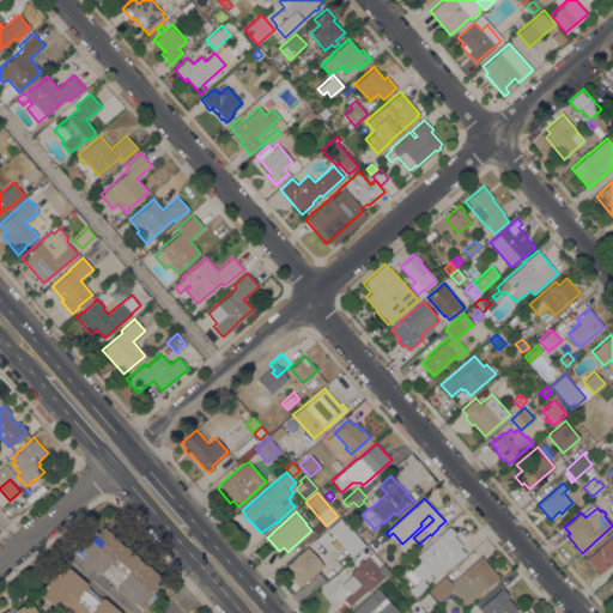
[(364,545),(351,557),(327,528),(340,517),(364,545)]
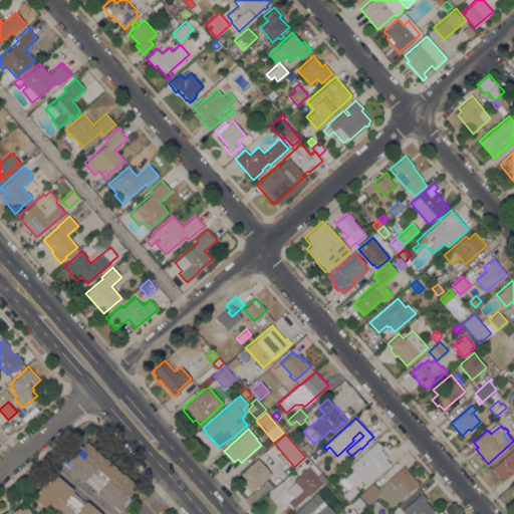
[(364,485),(361,480),(360,481),(353,487),(345,478),(351,472),(347,467),(376,441),(381,448),(380,449),(388,457),(384,459),(390,464),(376,475),(376,474),(364,485)]
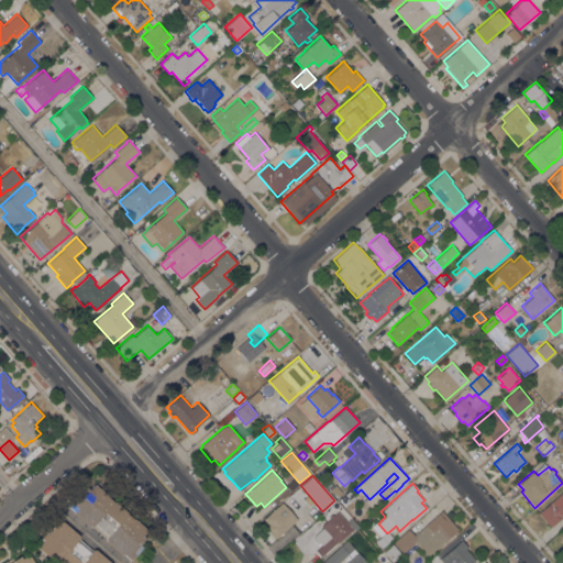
[(73,512),(74,511),(67,506),(68,505),(67,505),(78,492),(80,493),(86,487),(88,489),(92,484),(94,485),(95,484),(107,495),(106,496),(113,501),(124,510),(125,512),(132,519),(133,518),(146,529),(141,536),(144,538),(139,544),(142,547),(139,550),(140,551),(132,561),(130,559),(129,560),(122,554),(105,540),(106,539),(105,539),(106,538),(92,526),(91,527),(90,526),(89,527),(73,512)]
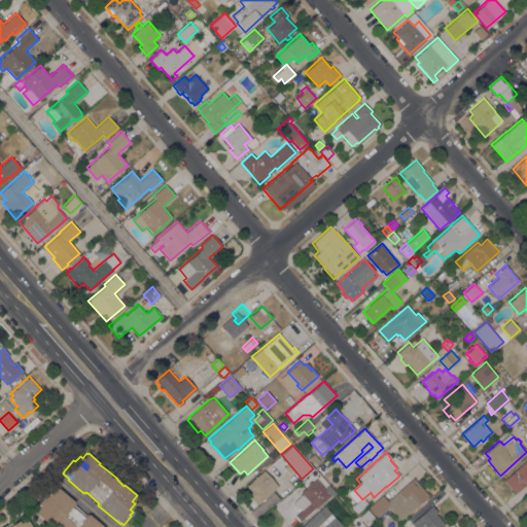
[(321,461),(315,466),(308,458),(314,453),(321,461)]
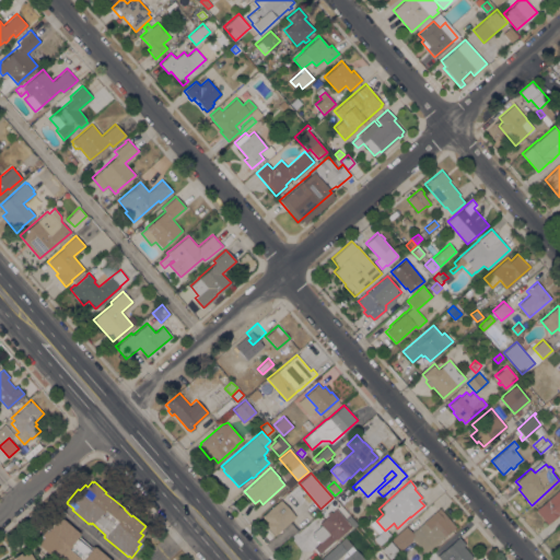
[(559,487),(559,512),(547,524),(535,510),(559,487)]
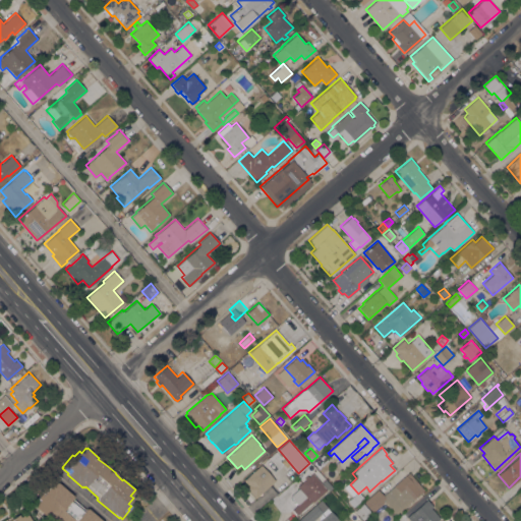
[(317,469),(313,463),(324,454),(329,460),(317,469)]
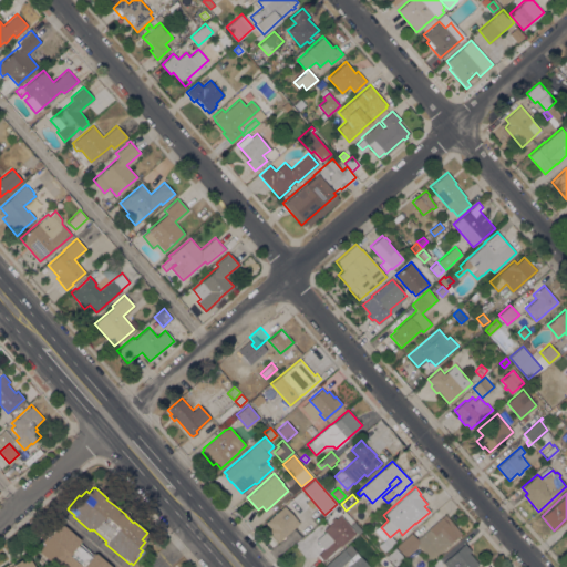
[(284,505),(299,523),(277,542),(267,531),(270,528),(265,522),(284,505)]
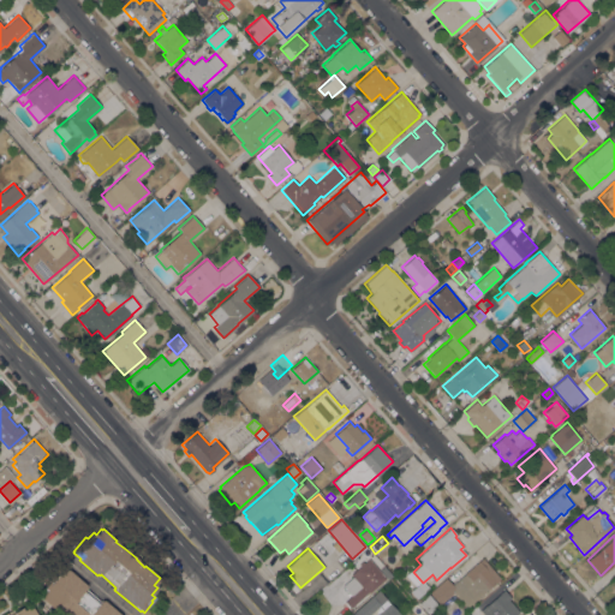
[(364,559),(360,555),(368,549),(370,551),(364,559)]
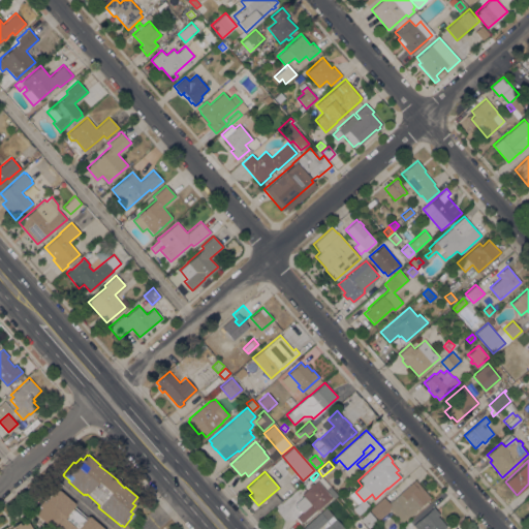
[(384,497),(407,477),(411,483),(415,479),(430,497),(401,523),(390,509),(378,520),(370,509),(384,497)]
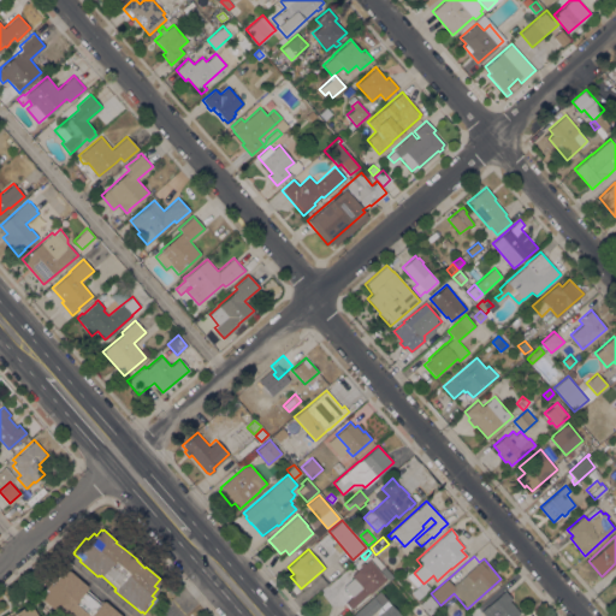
[(350,609),(345,602),(351,596),(343,586),(353,578),(351,575),(361,567),(360,564),(363,561),(365,563),(369,560),(386,580),(369,594),(368,593),(350,609)]
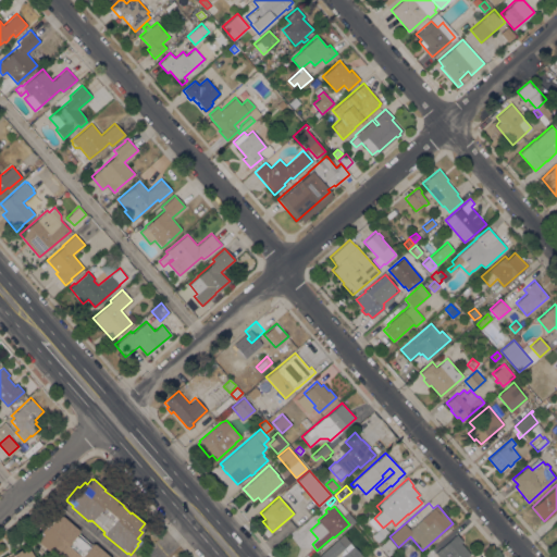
[(36,540),(41,534),(39,532),(45,525),(42,523),(52,511),(53,512),(54,511),(61,516),(61,515),(77,530),(77,531),(78,531),(77,532),(90,544),(91,543),(93,544),(94,543),(110,556),(57,556),(51,551),(50,552),(36,540)]
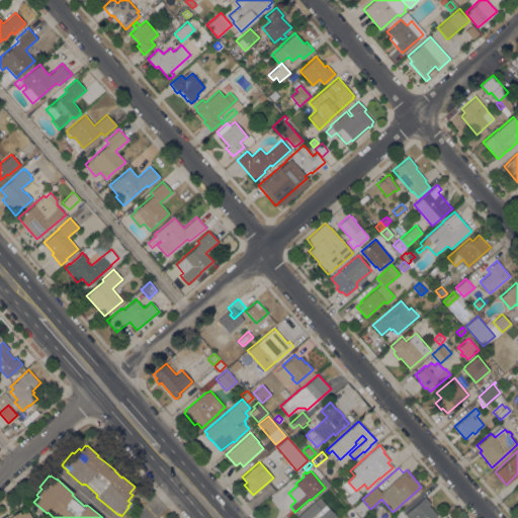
[(354,491),(359,497),(350,504),(345,498),(354,491)]
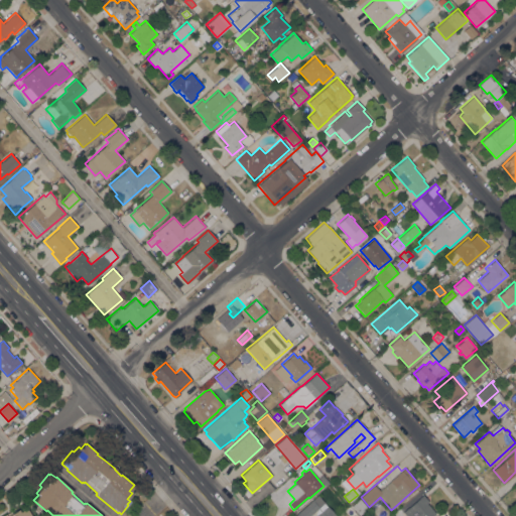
[(313,512),(308,515),(293,515),(297,513),(297,512),(317,495),(325,502),(313,512)]
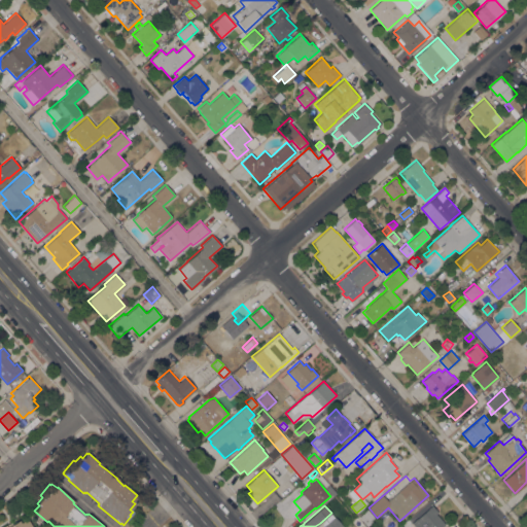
[(444,523),(440,526),(415,526),(411,523),(416,518),(417,519),(429,507),(429,506),(431,505),(437,512),(435,514),(444,523)]
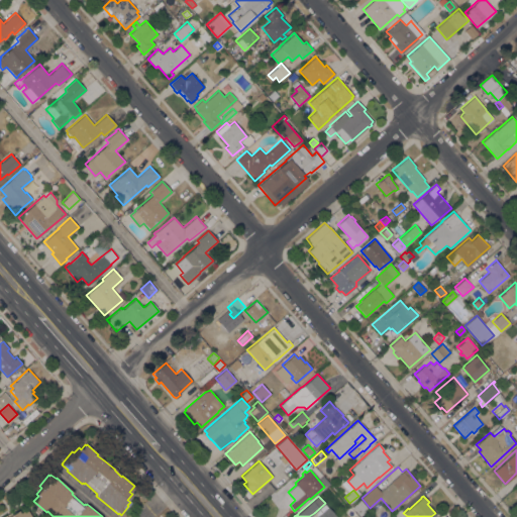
[(369,509),(360,516),(351,507),(359,500),(369,509)]
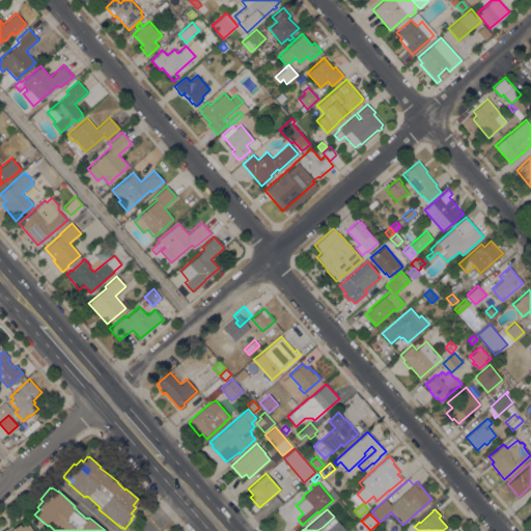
[(31,530),(25,520),(3,530),(31,530)]
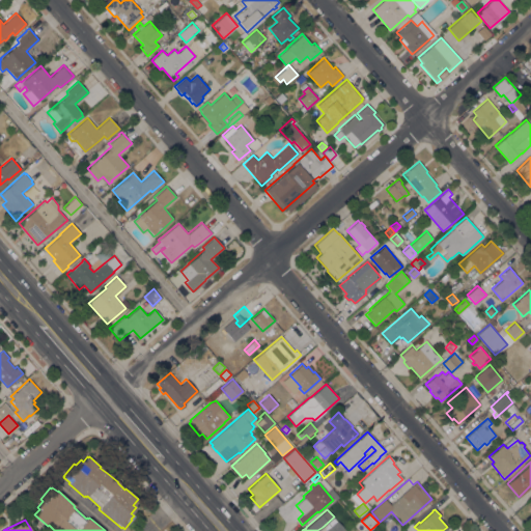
[(325,530),(326,530),(325,529),(327,527),(328,528),(337,521),(338,520),(341,523),(340,525),(345,530),(344,530),(325,530)]
